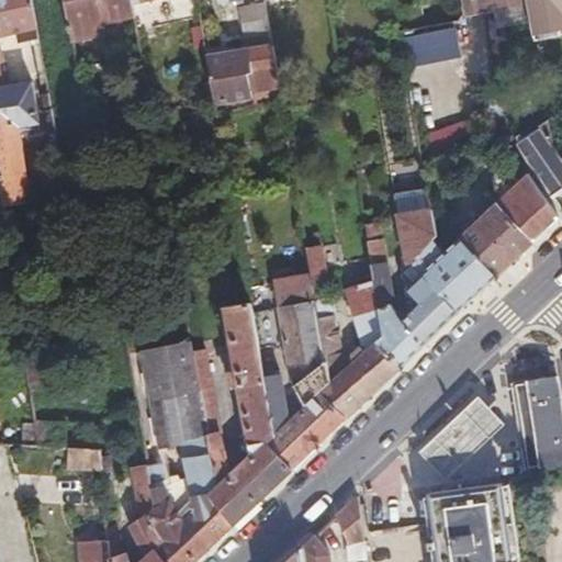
[(0,0),(0,89),(6,89),(3,77),(11,75),(9,63),(1,64),(0,56),(0,38),(19,36),(32,34),(25,0),(0,0)]
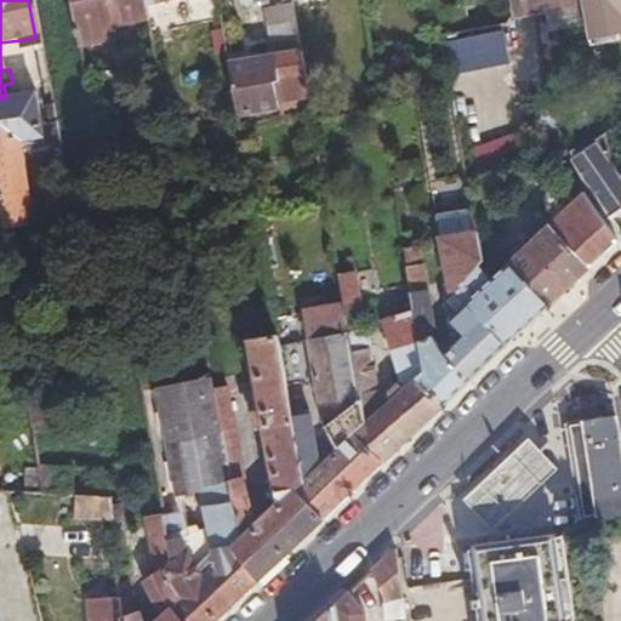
[(28,0),(35,38),(21,40),(22,49),(45,45),(36,0),(28,0)]
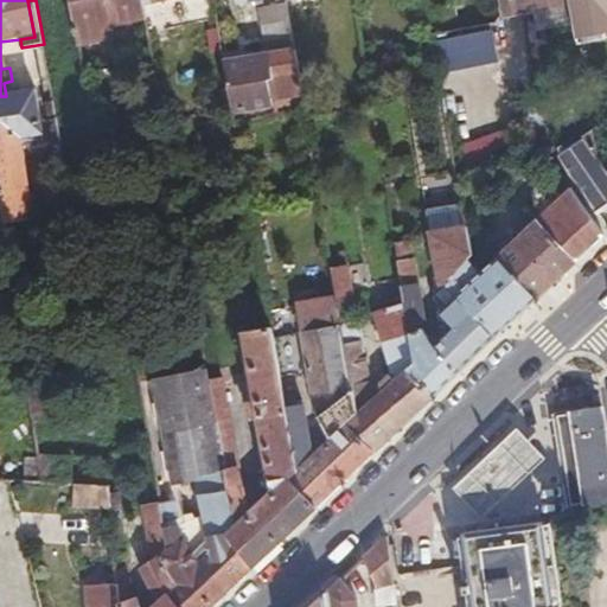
[(78,0),(88,45),(114,39),(113,29),(152,21),(149,6),(147,0),(78,0)]
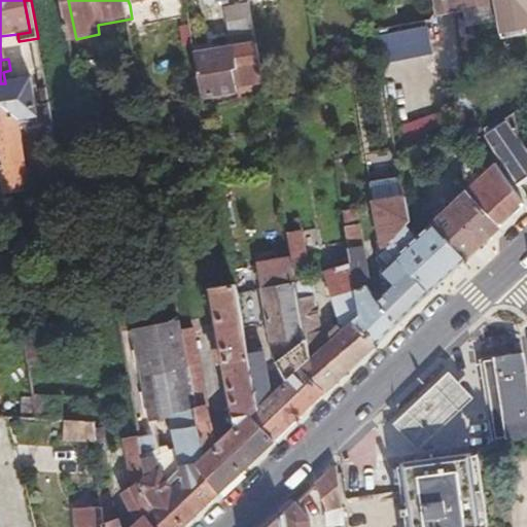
[(493,0),(434,0),(437,13),(494,1),(493,0)]
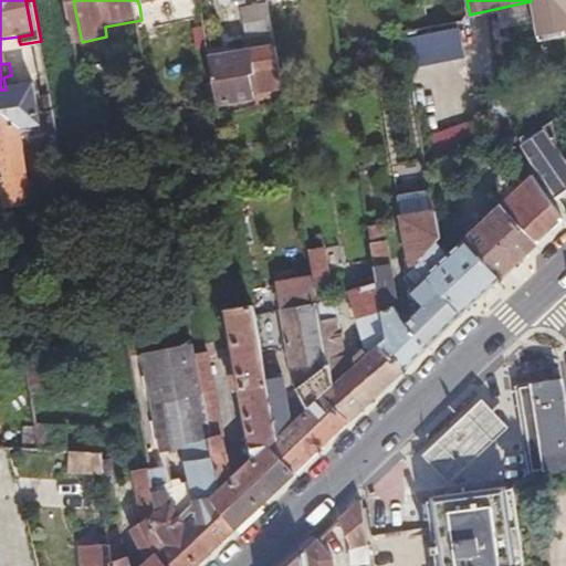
[(565,0),(530,0),(531,1),(538,39),(565,33),(565,0)]
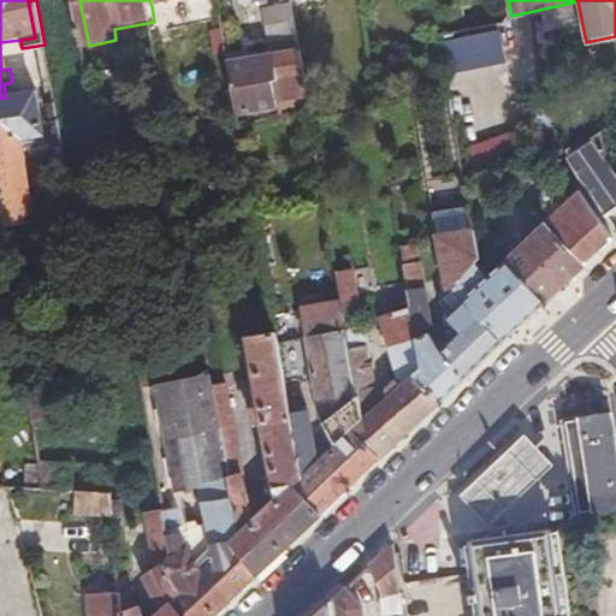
[(274,12),(279,42),(295,39),(288,1),(282,4),(280,10),(274,12)]
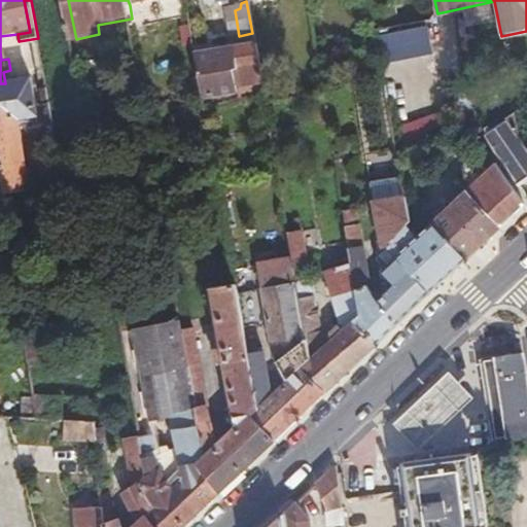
[(383,63),(435,53),(429,24),(378,33),(383,63)]
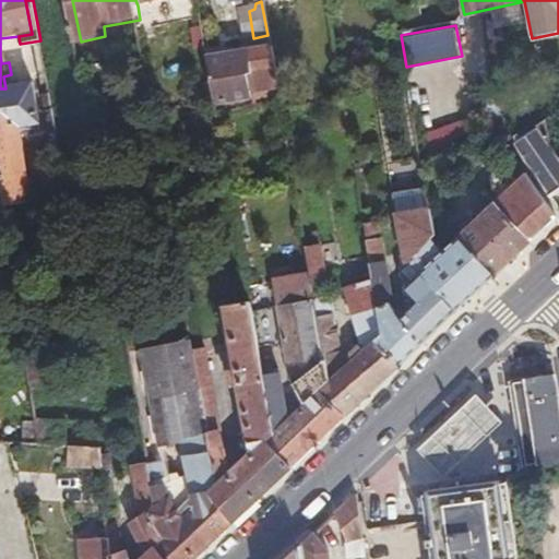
[(253,38),(257,52),(271,49),(268,35),(253,38)]
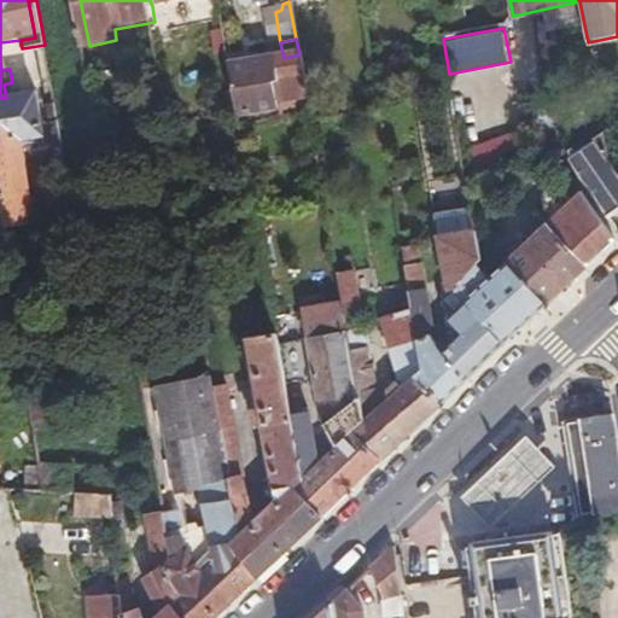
[(284,58),(238,68),(242,93),(246,117),(283,111),(281,100),(279,86),(303,80),(304,80),(299,54),(284,58)]
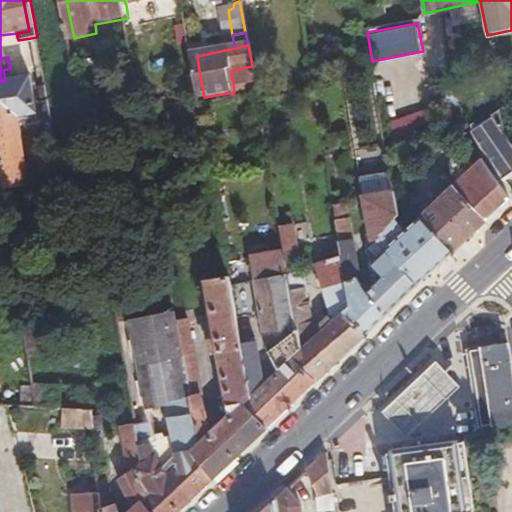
[(253,78),(251,66),(231,71),(233,83),(253,78)]
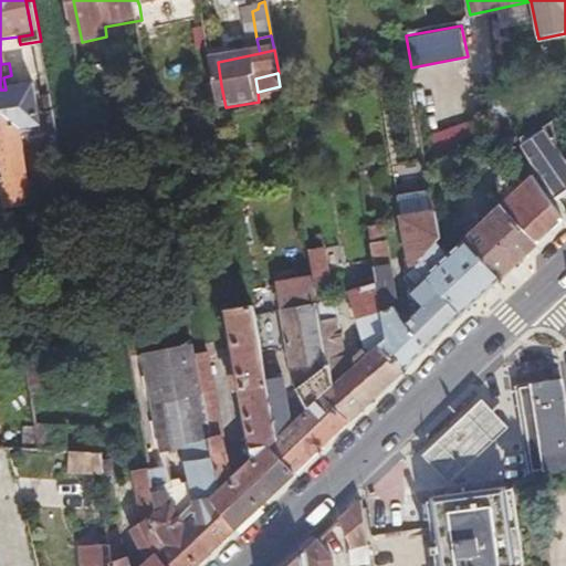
[(33,85),(6,90),(0,90),(0,198),(2,210),(31,205),(24,159),(27,158),(21,127),(40,124),(35,98),(33,85)]
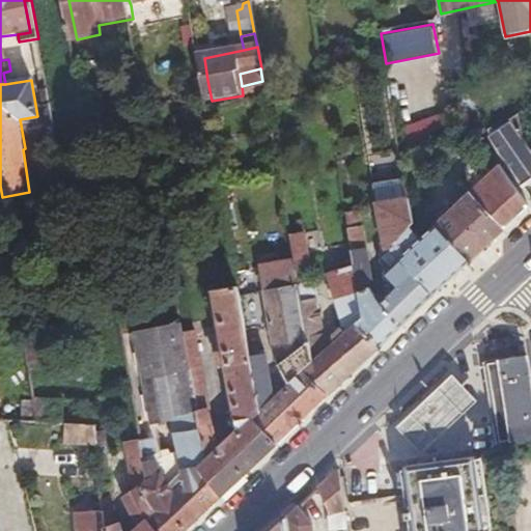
[(198,108),(213,106),(212,101),(207,80),(194,83),(198,108)]
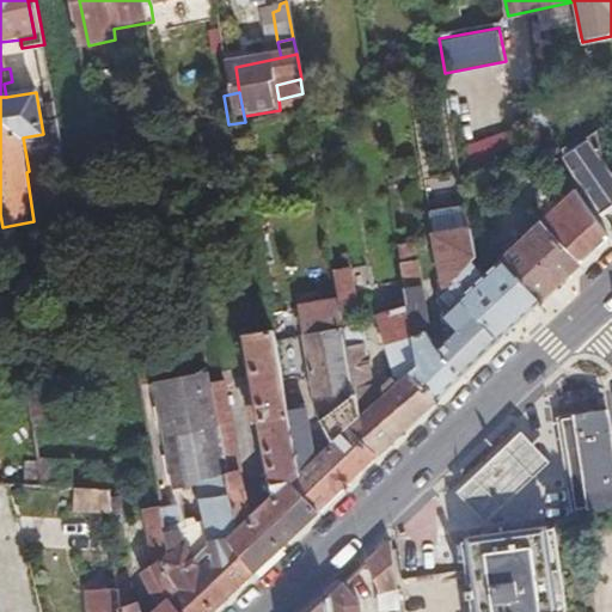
[(67,165),(55,103),(46,105),(56,166),(67,165)]
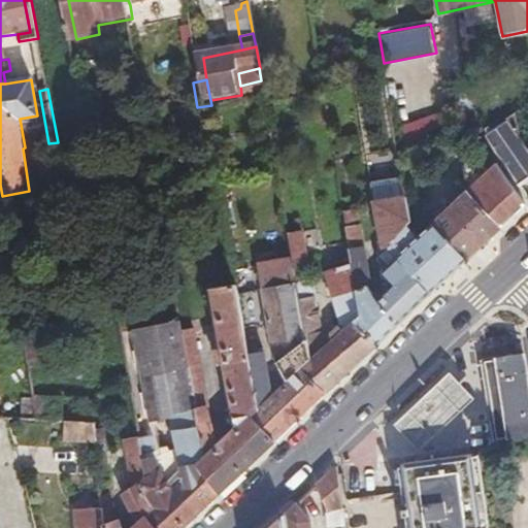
[(513,186),(527,171),(527,158),(525,155),(515,142),(510,120),(509,117),(479,135),(513,186)]
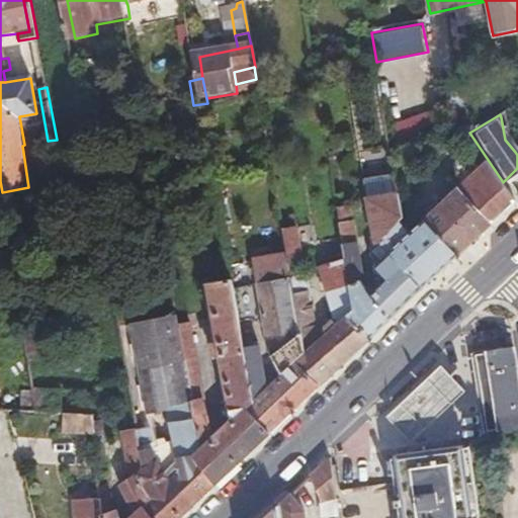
[(446,130),(462,126),(461,117),(445,119),(446,130)]
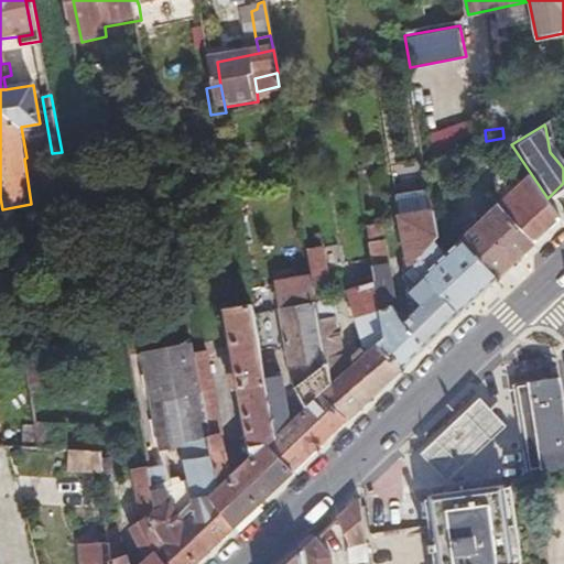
[(546,226),(553,218),(522,176),(441,253),(429,241),(410,264),(419,273),(455,312),(546,226)]
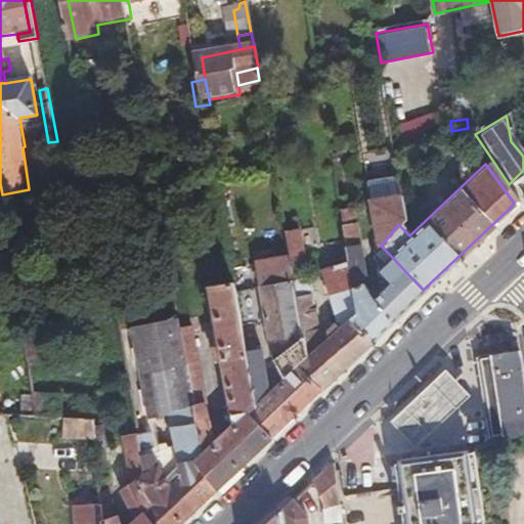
[(393,174),(362,179),(375,246),(381,246),(398,224),(401,219),(393,174)]
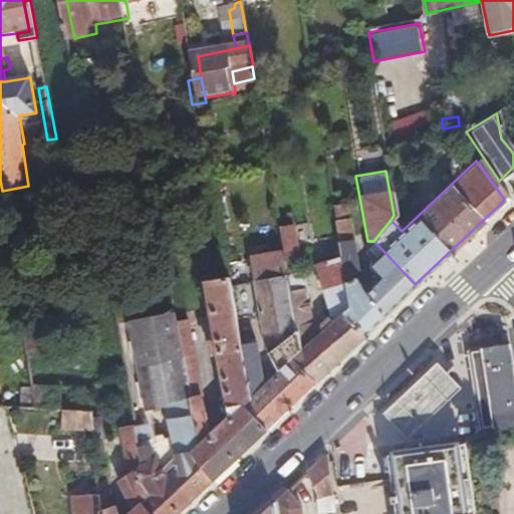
[(339,203),(329,205),(338,256),(340,269),(351,267),(345,239),(340,240),(337,224),(343,223),(342,219),(339,203)]
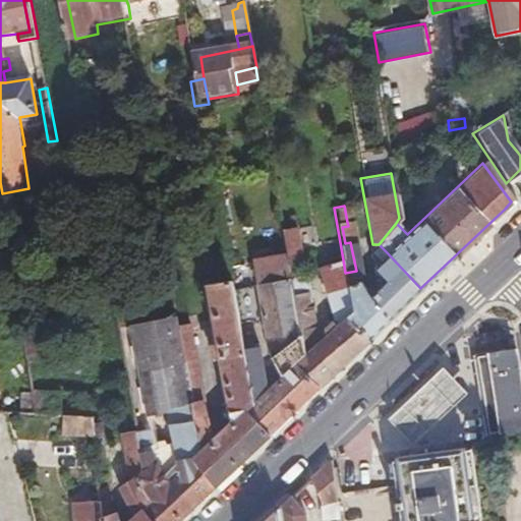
[(351,222),(347,222),(348,226),(342,227),(345,243),(350,242),(355,241),(351,222)]
